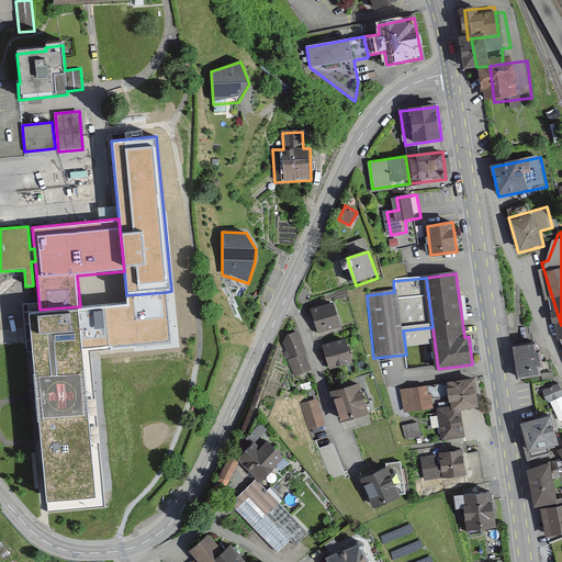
[(166,292),(126,295),(126,302),(80,306),(85,352),(90,351),(171,344),(166,292)]
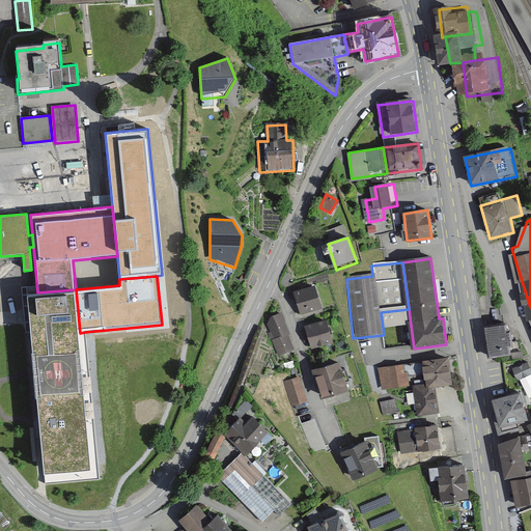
[(322,285),(296,292),(303,316),(329,308),(322,285)]
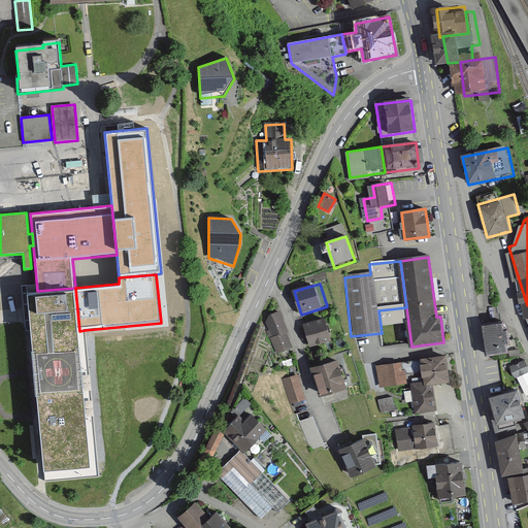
[(79,331),(75,288),(37,291),(28,292),(30,314),(44,481),(98,475),(85,330),(79,331)]
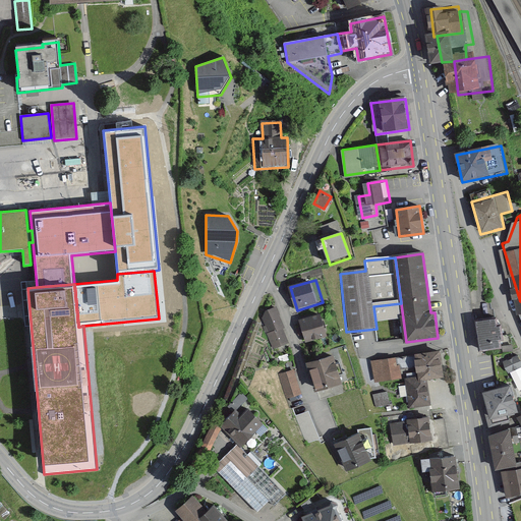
[(282,305),(268,311),(265,317),(271,332),(268,333),(275,352),(294,345),(288,330),(291,329),(282,305)]
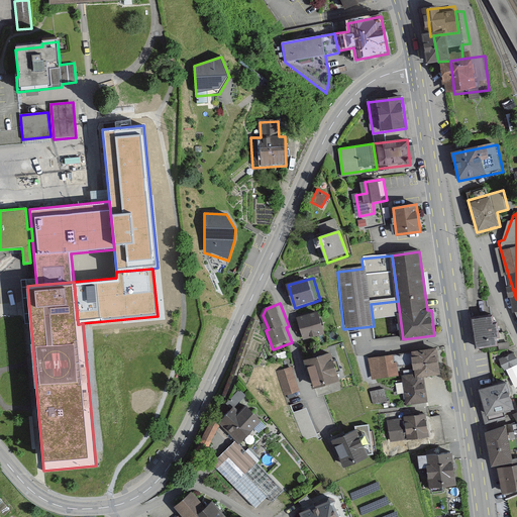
[(319,312),(298,318),(304,339),(325,333),(319,312)]
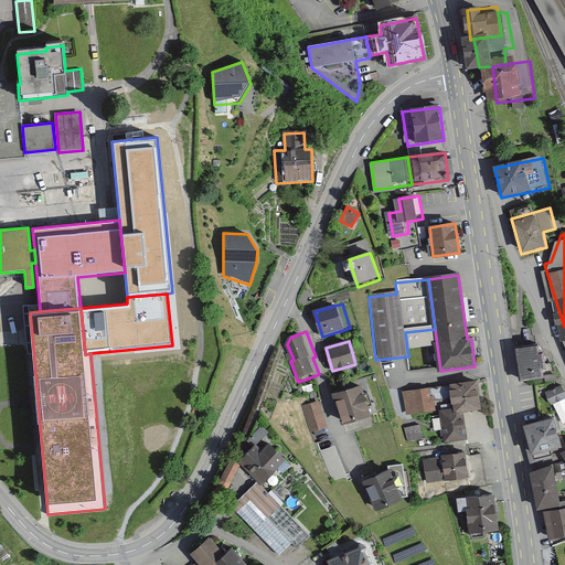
[(546,344),(519,349),(523,382),(554,377),(552,353),(547,354),(546,344)]
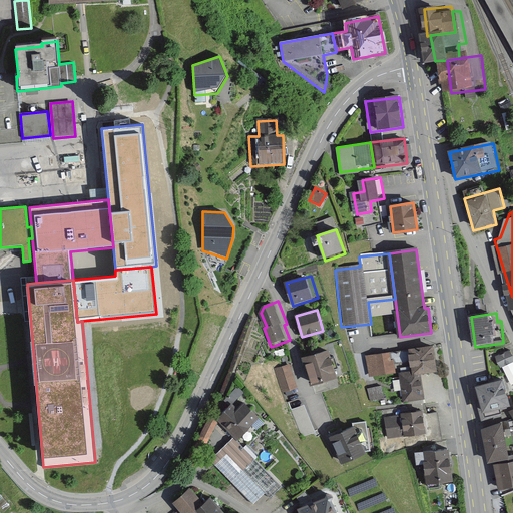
[(434,344),(367,355),(371,377),(399,373),(398,365),(418,362),(420,376),(439,373),(434,344)]
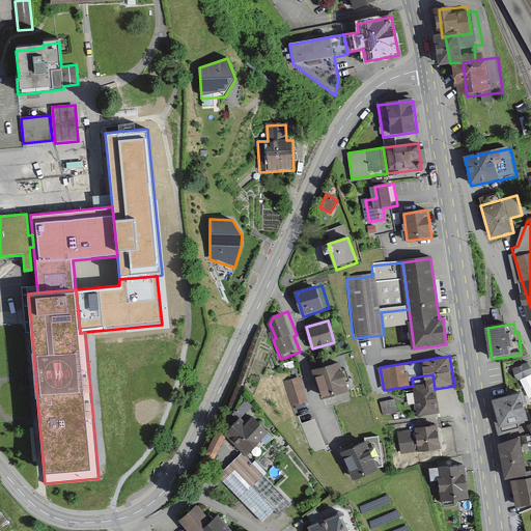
[(530,359),(513,367),(525,392),(530,388),(530,359)]
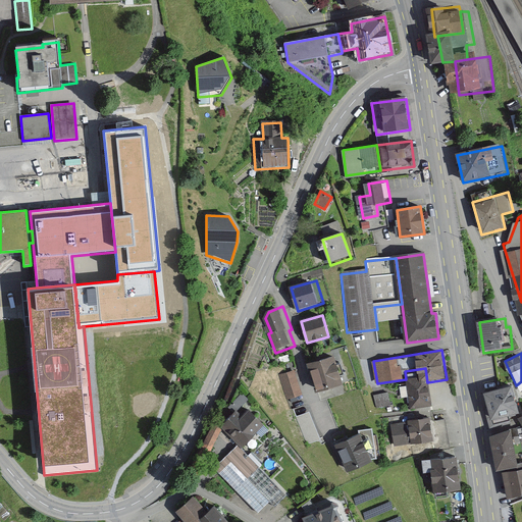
[(334,357),(307,366),(316,394),(344,385),(334,357)]
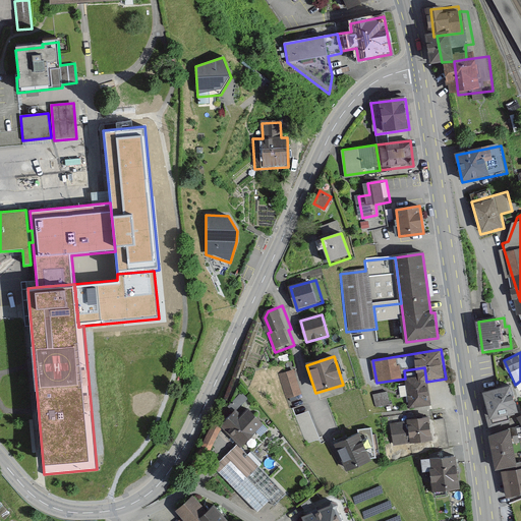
[(296,370),(280,374),(287,400),(303,395),(296,370)]
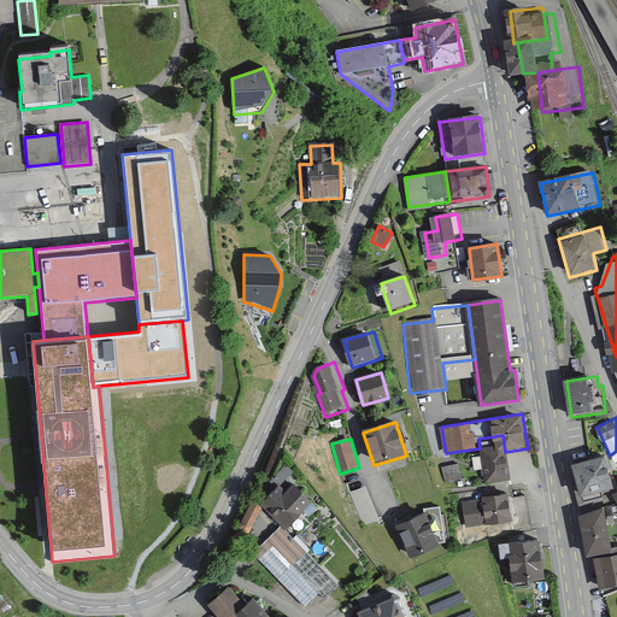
[(503,446),(483,448),(486,459),(477,460),(479,470),(489,469),(492,483),(517,480),(512,454),(504,456),(503,446)]
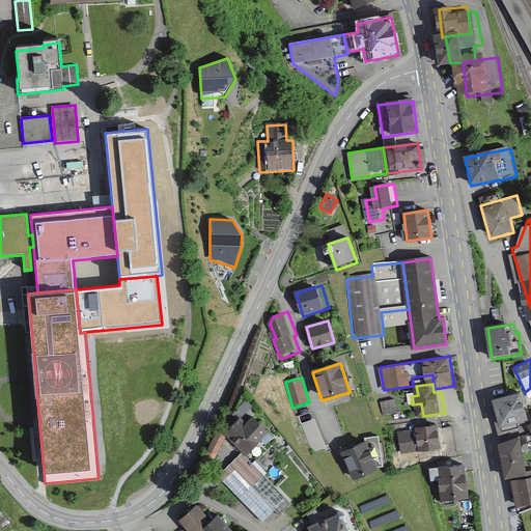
[(527,422),(521,394),(492,401),(500,434),(518,429),(516,424),(527,422)]
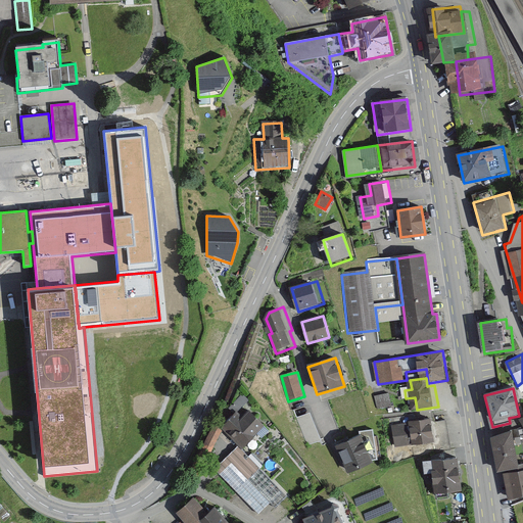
[(248,400),(242,394),(228,408),(234,415),(248,400)]
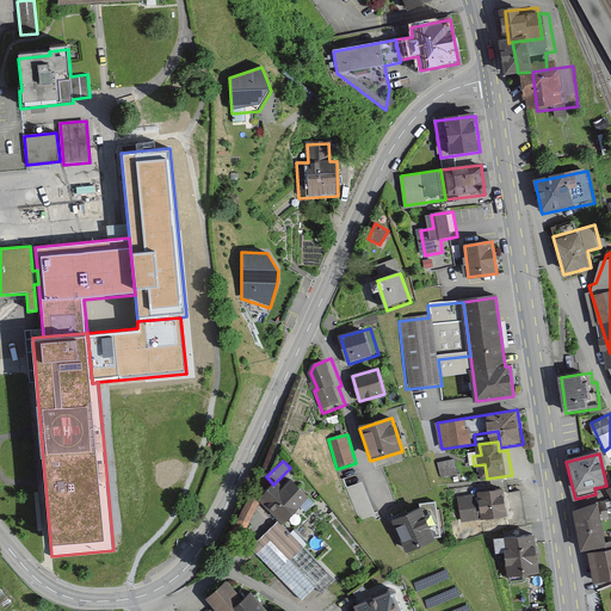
[(456,461),(438,463),(440,480),(458,477),(456,461)]
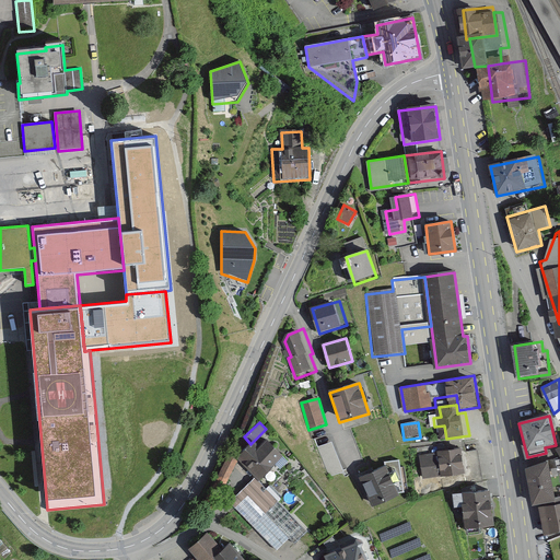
[(259,447),(252,441),(251,444),(235,457),(259,481),(286,456),(268,439),(259,447)]
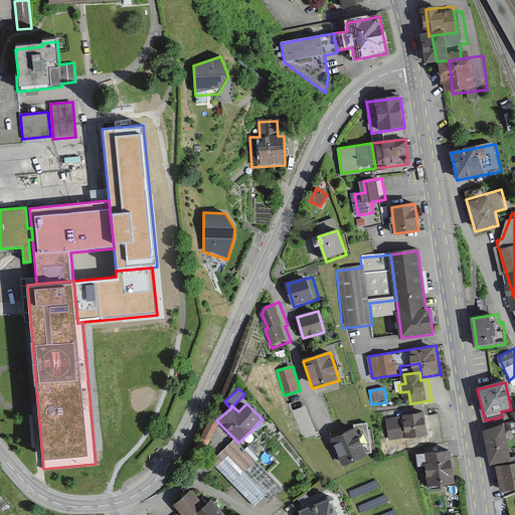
[(304,408),(292,413),(302,439),(314,434),(304,408)]
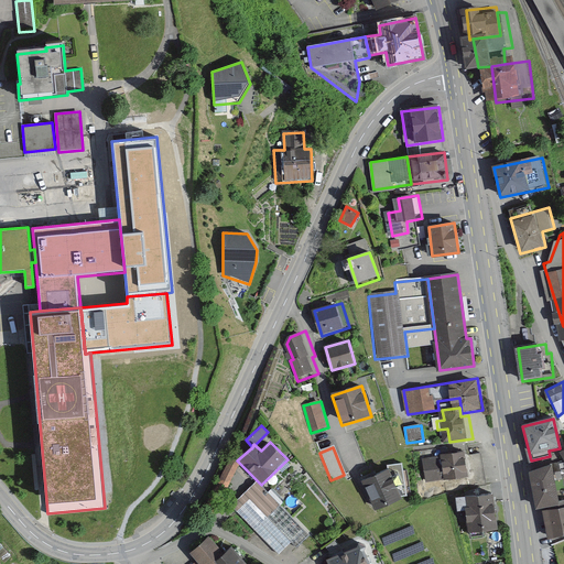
[(447,457),(427,459),(430,481),(476,477),(474,452),(447,455),(447,457)]
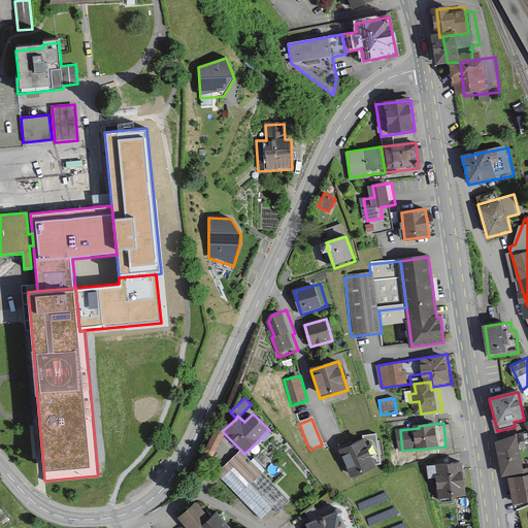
[(224,433),(213,429),(193,471),(203,476),(224,433)]
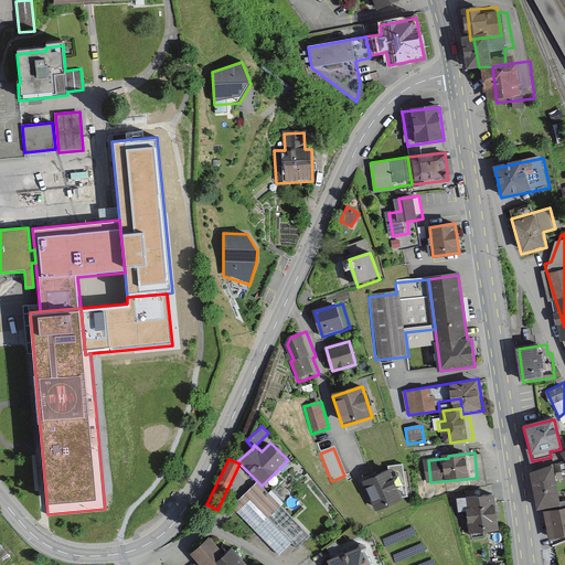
[(387,467),(388,472),(403,498),(407,498),(402,465),(387,467)]
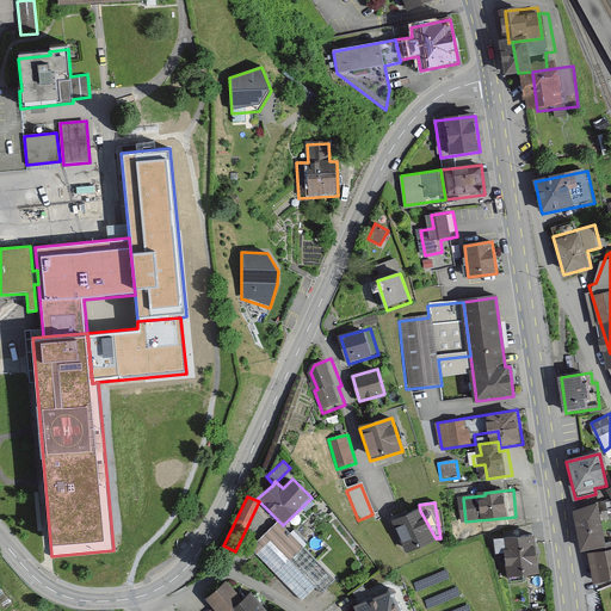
[(610,536),(605,505),(576,510),(585,553),(610,547),(610,536)]
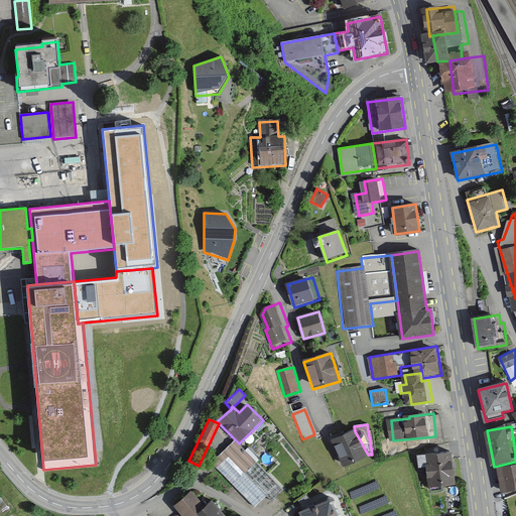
[(355,431),(333,440),(346,469),(369,459),(368,455),(357,430),(355,431)]
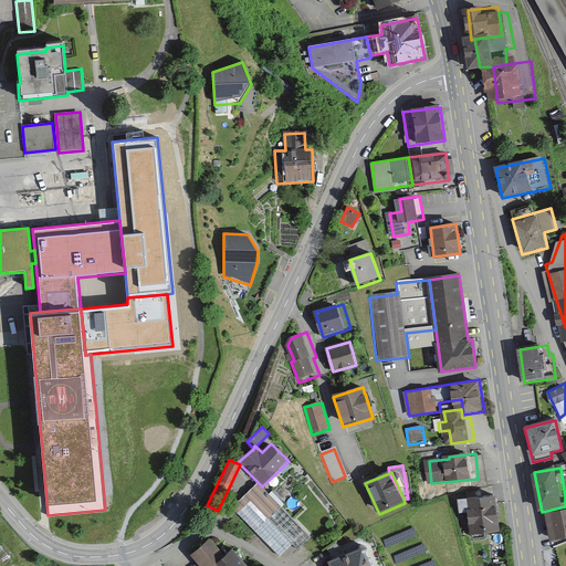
[(310,533),(253,482),(232,510),(282,561),(310,533)]
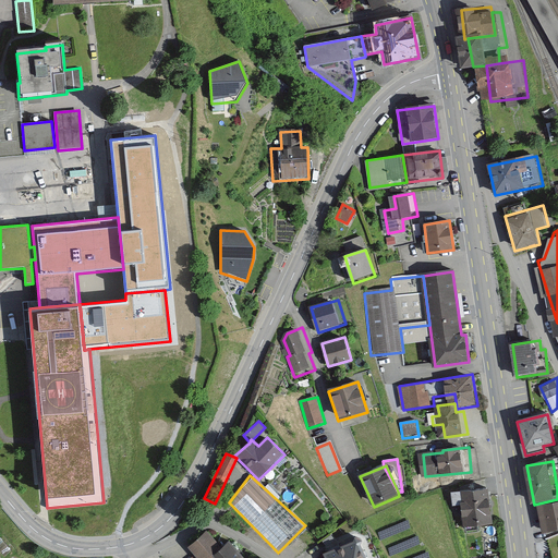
[(436,482),(427,484),(429,494),(438,492),(436,482)]
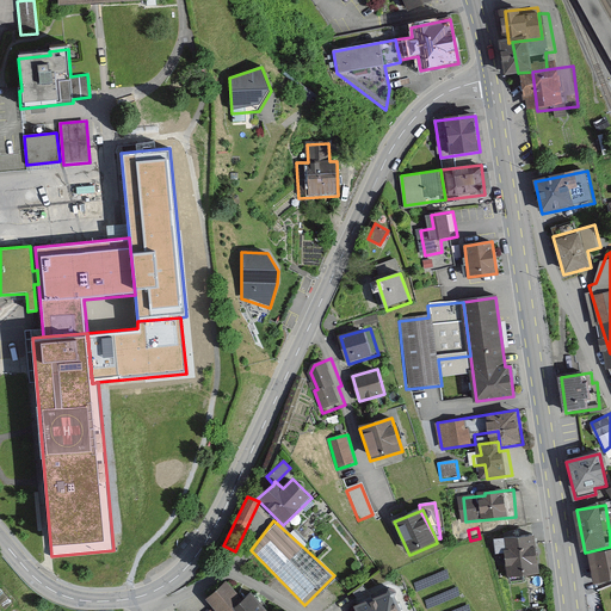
[(535,536),(494,539),(497,554),(505,554),(507,578),(538,574),(535,536)]
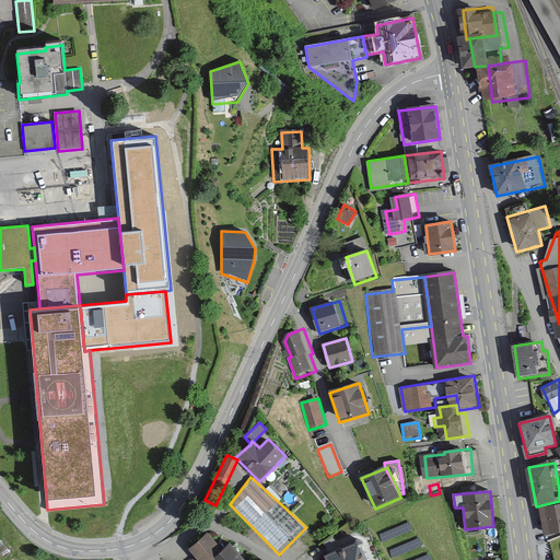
[(559,533),(559,504),(540,509),(546,536),(559,533)]
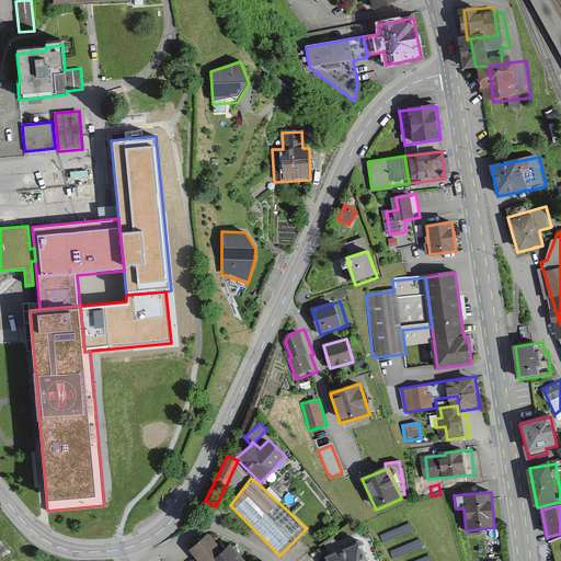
[(225,551),(207,535),(187,548),(194,554),(185,560),(250,560),(241,549),(233,544),(225,551)]
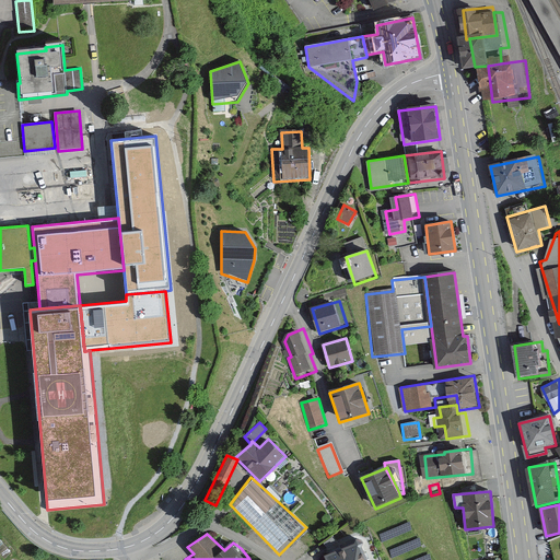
[(356,537),(326,548),(324,557),(325,559),(368,559),(363,548),(364,544),(356,537)]
